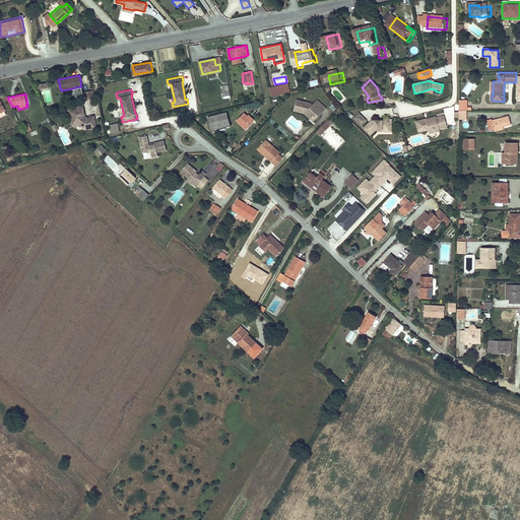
[(86,95),(88,104),(99,101),(96,93),(86,95)]
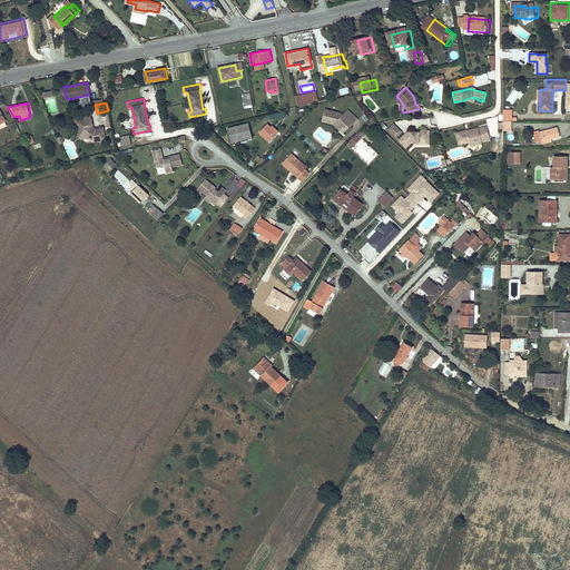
[(342,115),(340,114),(325,109),(322,121),(334,124),(334,125),(335,124),(336,125),(335,126),(340,130),(343,127),(345,127),(350,123),(352,125),(355,121),(345,112),(342,115)]
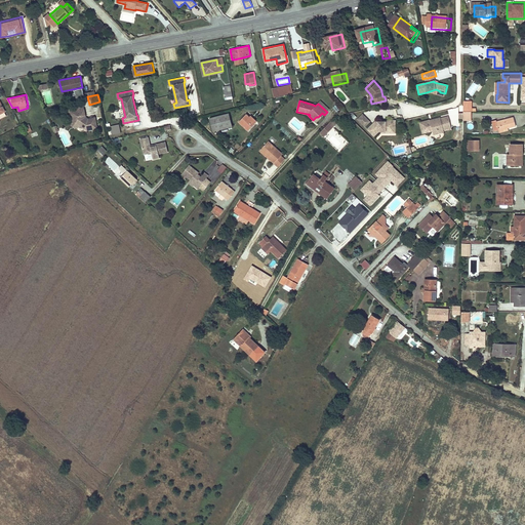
[(329,110),(320,101),(318,104),(327,112),(329,110)]
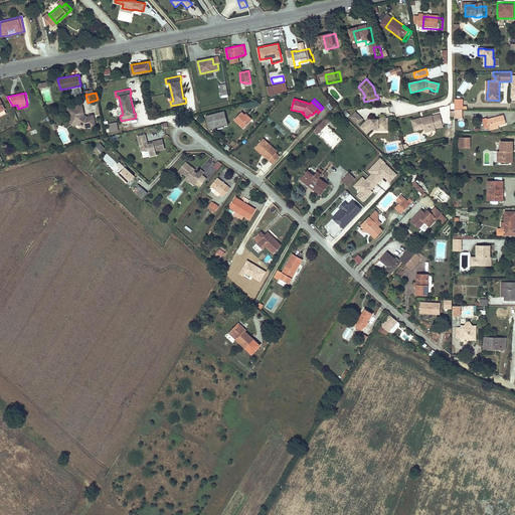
[(463,107),(463,100),(455,100),(455,104),(455,110),(462,110),(467,110),(467,107),(463,107)]
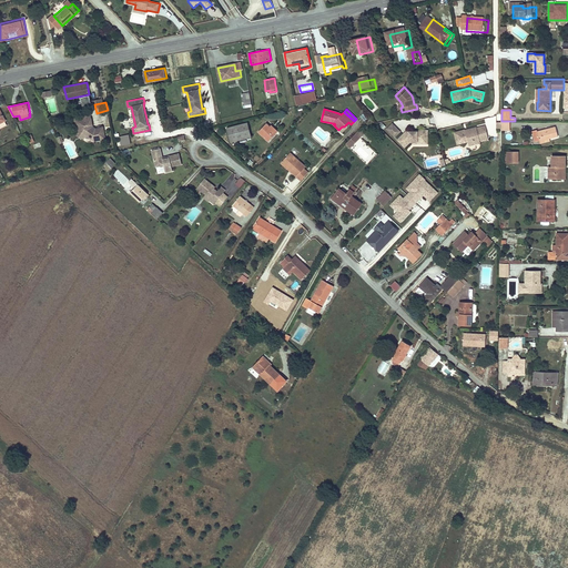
[(98,131),(95,119),(79,122),(80,131),(82,131),(83,138),(82,138),(82,140),(87,142),(91,141),(93,142),(95,142),(100,144),(111,142),(108,130),(101,132),(98,131)]
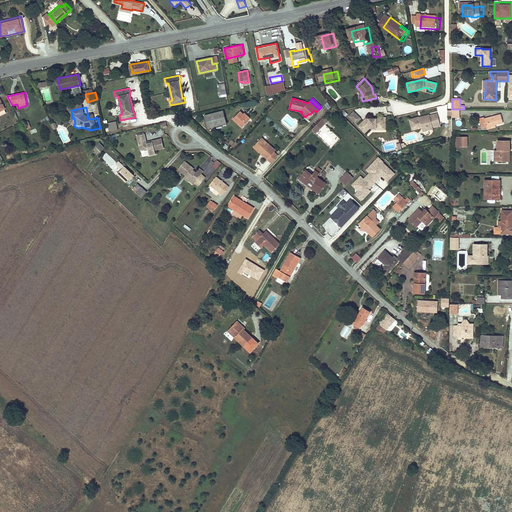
[(226,123),(222,110),(204,115),(207,127),(226,123)]
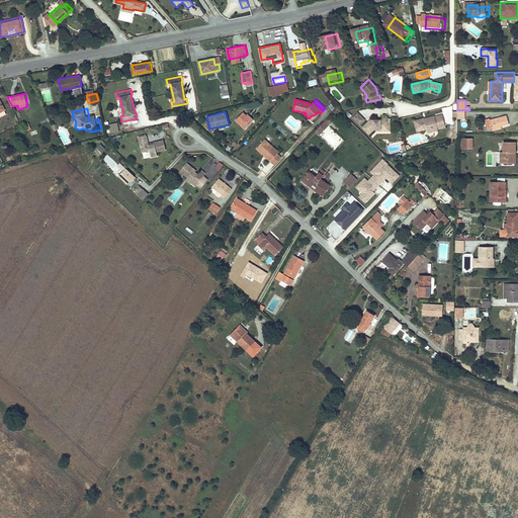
[(320,113),(318,111),(314,115),(312,115),(309,118),(312,121),(320,113)]
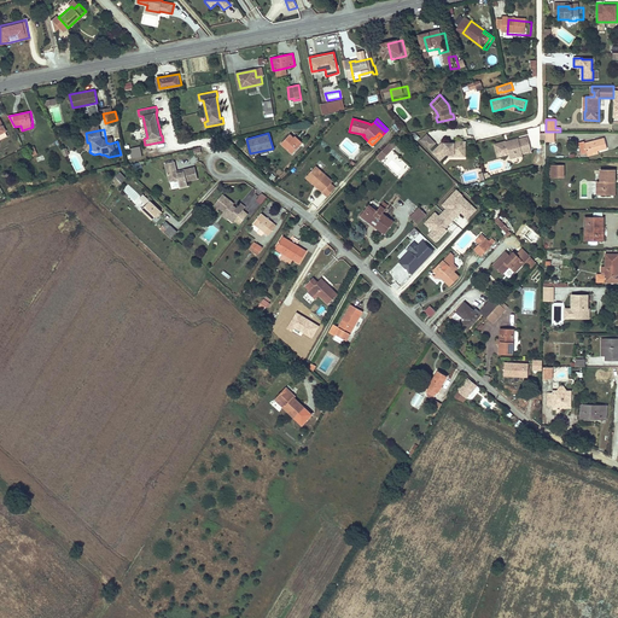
[(301,145),(290,134),(281,144),(292,155),(301,145)]
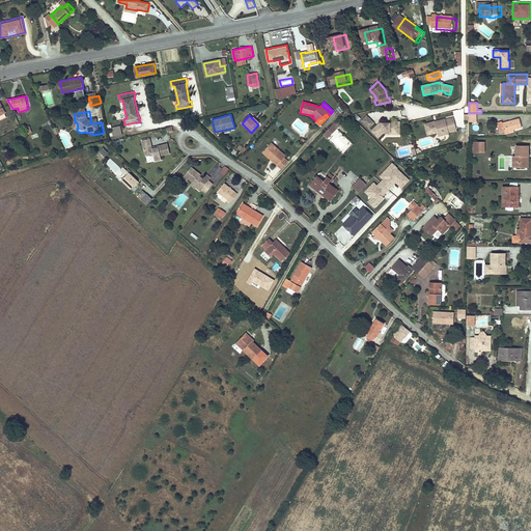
[(374,123),(369,118),(364,123),(369,129),(374,123)]
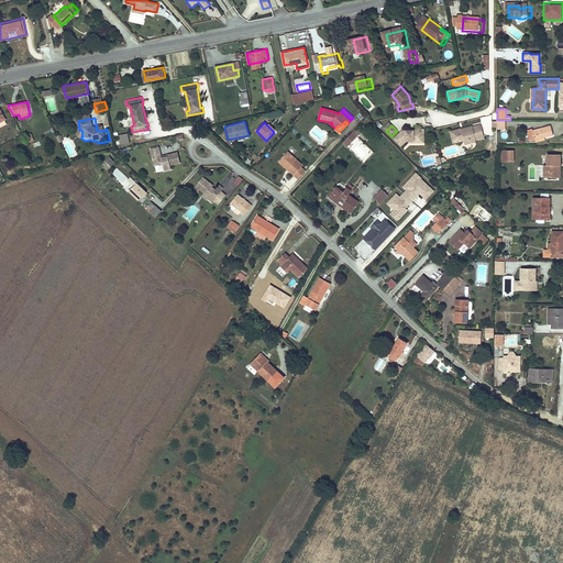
[(481,125),(473,127),(472,127),(464,129),(463,130),(462,131),(461,129),(450,131),(453,143),(464,140),(464,141),(475,139),(475,140),(484,138),(481,125)]
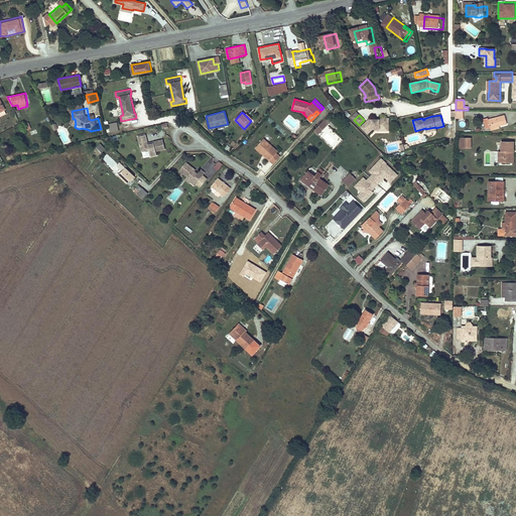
[(504,115),(488,120),(488,118),(484,119),(486,128),(490,127),(490,128),(499,126),(507,124),(504,115)]
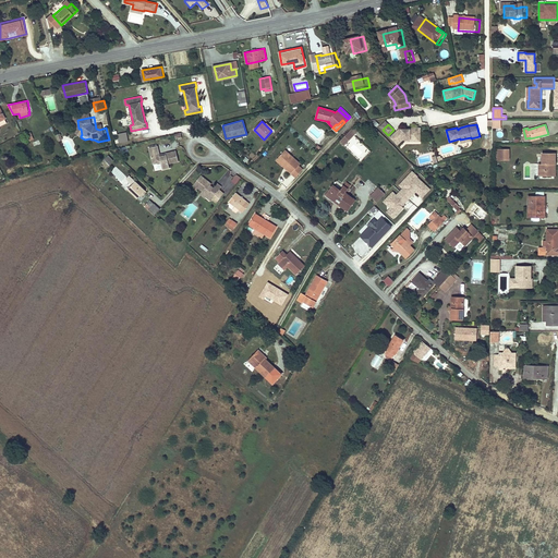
[(358,132),(353,128),(340,141),(344,145),(358,132)]
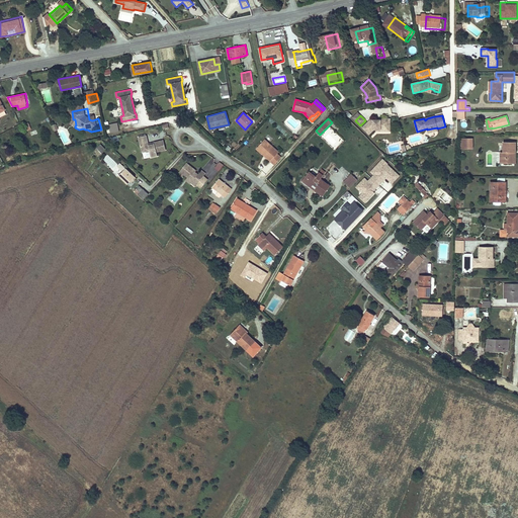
[(390,118),(380,118),(380,120),(380,122),(377,122),(377,119),(370,119),(365,124),(366,125),(363,128),(369,135),(373,130),(373,127),(375,127),(375,130),(386,130),(386,125),(390,125),(390,118)]
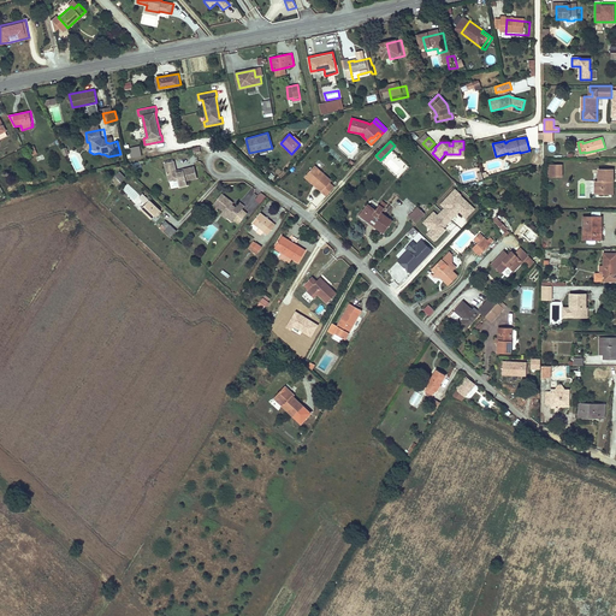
[(140,146),(130,148),(132,158),(142,155),(140,146)]
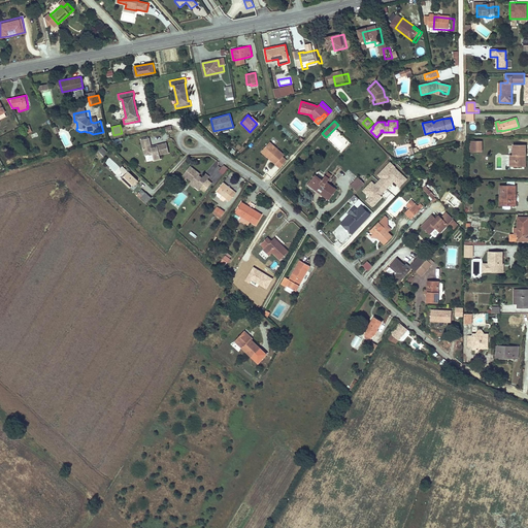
[(166,143),(157,145),(157,146),(152,149),(151,146),(149,138),(141,140),(145,155),(153,154),(154,161),(160,159),(160,155),(169,153),(166,143)]
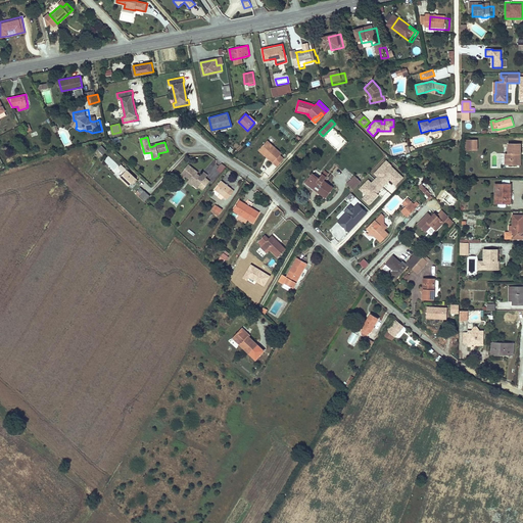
[(477,140),(466,139),(466,150),(477,150),(477,140)]
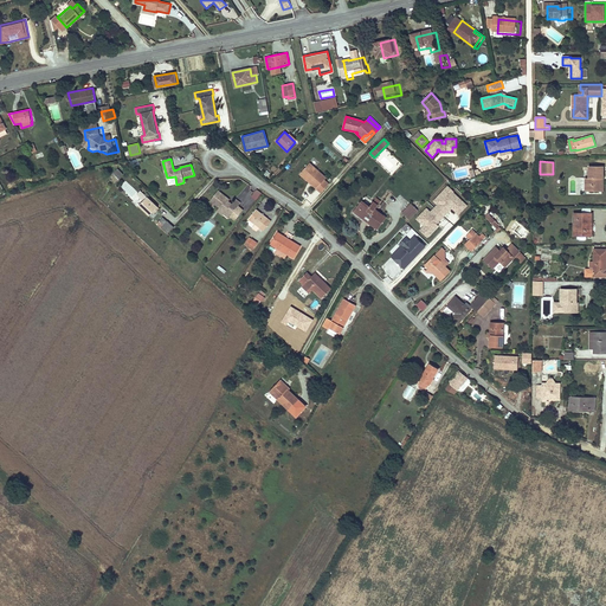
[(326,179),(309,163),(302,172),(311,180),(309,182),(322,193),(329,185),(324,180),(326,179)]
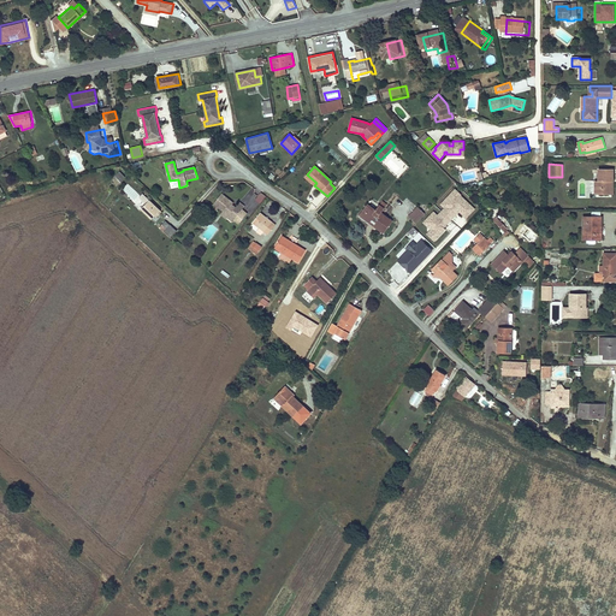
[(612,182),(612,169),(598,169),(598,181),(598,195),(609,195),(609,182),(612,182)]
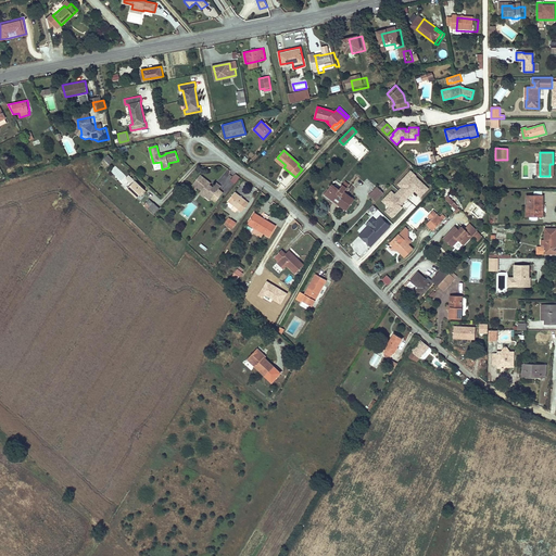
[(286,165),(277,158),(276,160),(283,167),(286,165)]
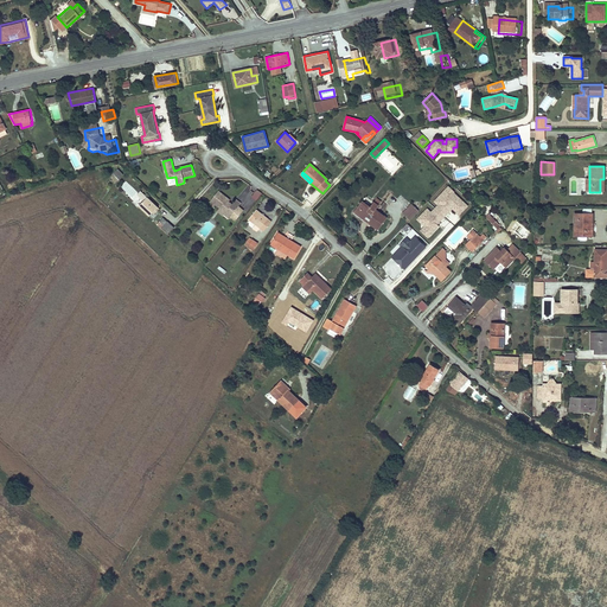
[(438,227),(435,224),(452,206),(460,213),(468,205),(454,192),(455,191),(448,185),(433,200),(438,204),(430,211),(427,208),(416,219),(422,223),(422,229),(421,230),(428,237),(438,227)]
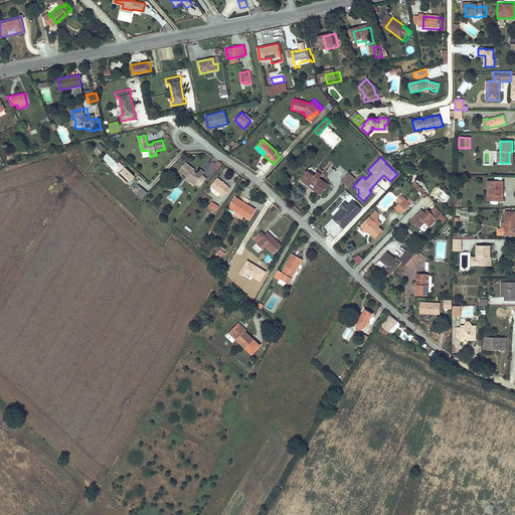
[(193,169),(185,162),(179,170),(186,176),(191,180),(190,182),(194,185),(195,183),(202,175),(204,173),(200,169),(197,173),(194,171),(192,170),(193,169)]
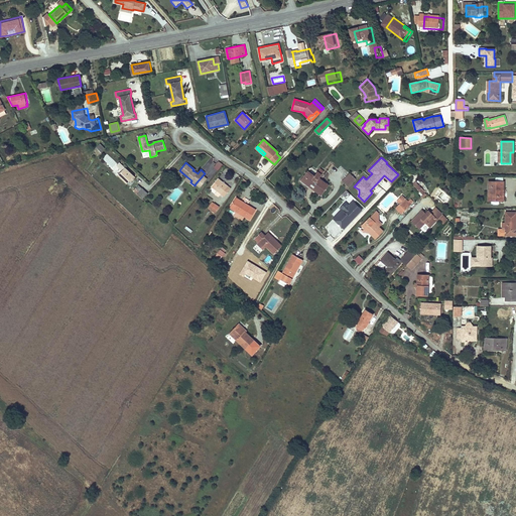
[(136,176),(126,166),(119,174),(128,182),(130,180),(132,181),(136,176)]
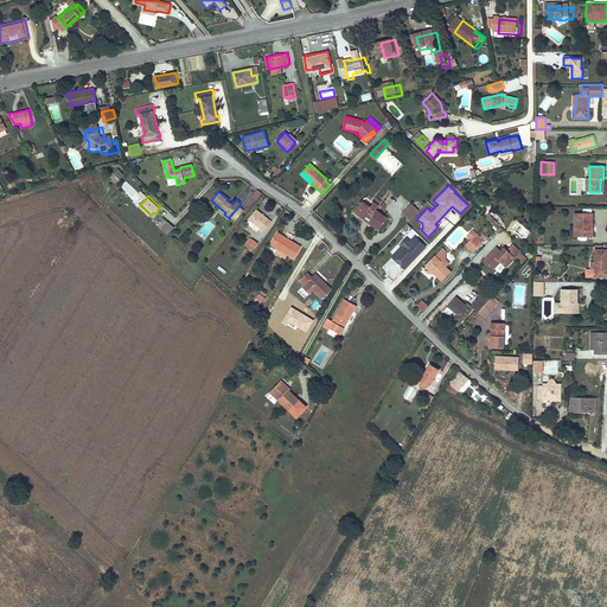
[(379,205),(375,202),(370,208),(363,202),(358,208),(364,212),(362,215),(366,218),(369,216),(372,218),(369,224),(378,230),(387,218),(376,210),(379,205)]
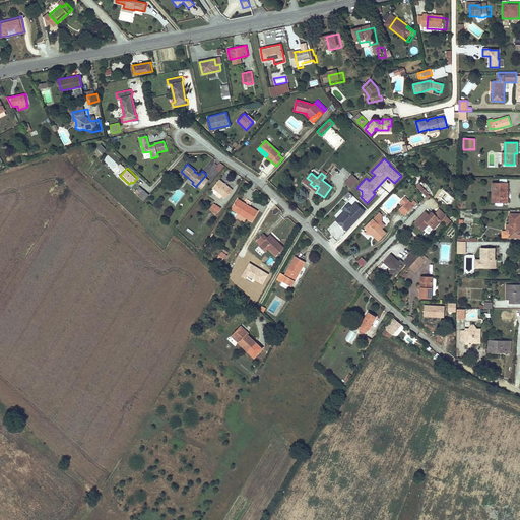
[(359,180),(352,175),(345,183),(351,188),(359,180)]
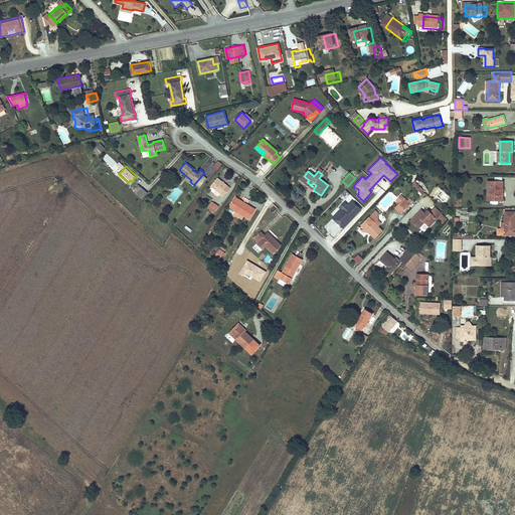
[(206,179),(202,175),(195,183),(200,187),(206,179)]
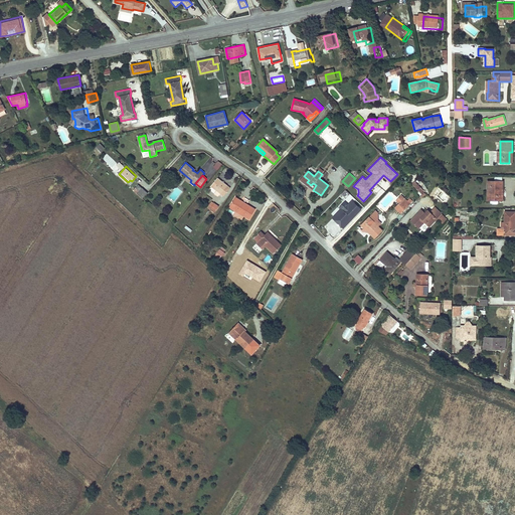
[(309,180),(304,176),(301,180),(313,190),(316,185),(313,183),(311,185),(307,182),(309,180)]
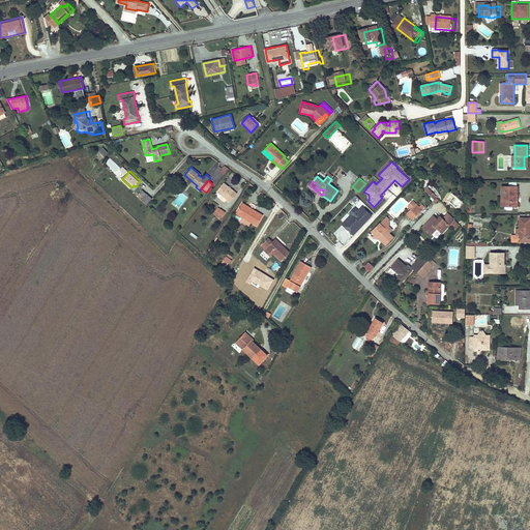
[(237,194),(224,183),(217,192),(230,202),(237,194)]
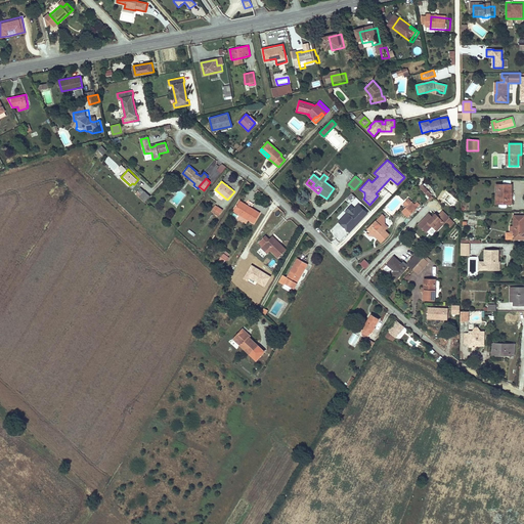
[(512,198),(512,184),(496,184),(495,204),(512,204),(512,199),(510,199),(510,198),(512,198)]
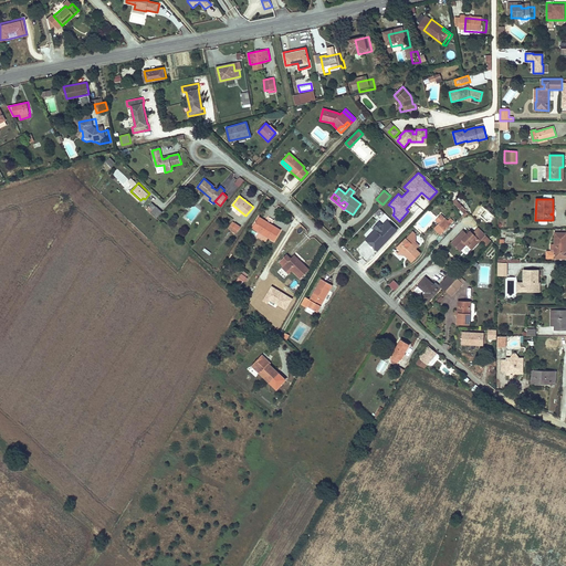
[(465,210),(456,200),(452,202),(465,216),(468,215),(464,211),(465,210)]
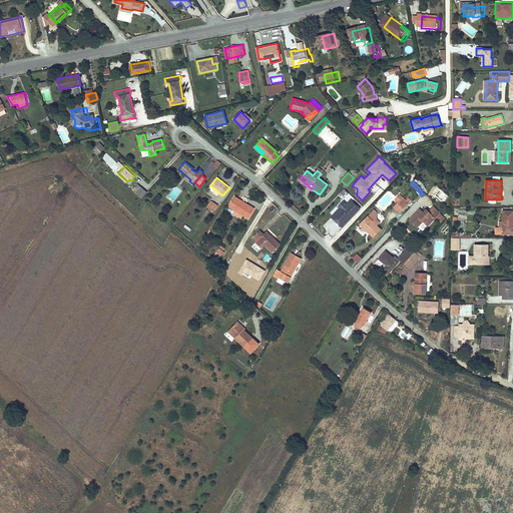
[(147,191),(138,184),(136,186),(139,189),(137,192),(143,196),(147,191)]
